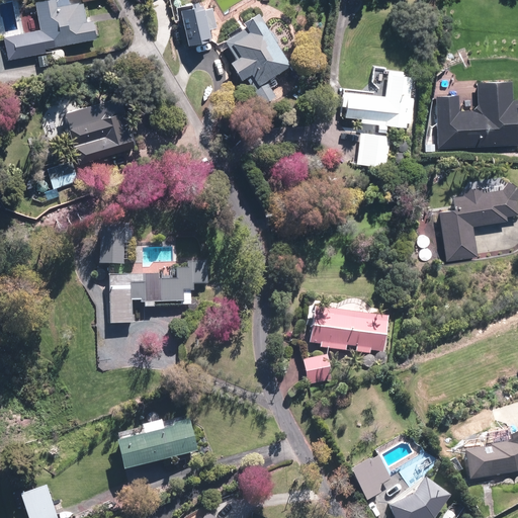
[(40,28),(3,35),(7,60),(47,53),(46,49),(99,38),(96,21),(88,22),(84,0),(81,0),(73,2),(72,0),(42,0),(35,1),(40,28)]
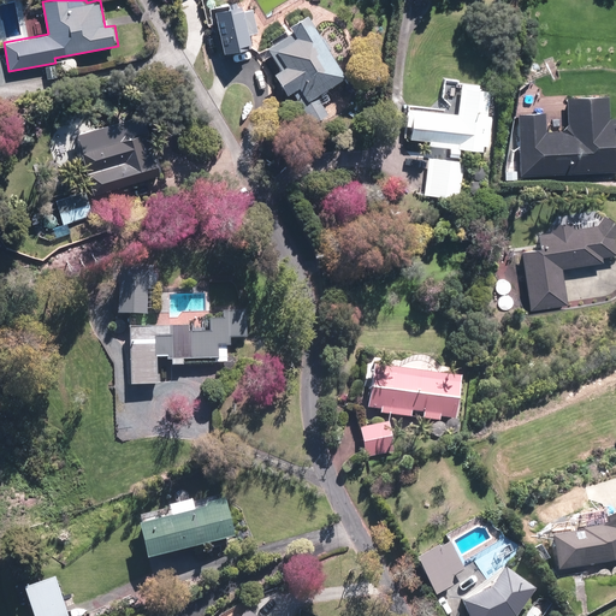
[(242,5),(215,12),(226,53),(253,47),(242,5)]
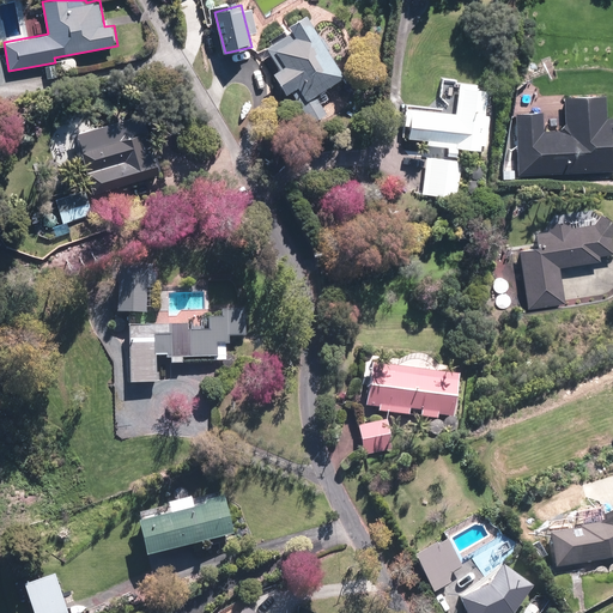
[(345,76),(309,14),(290,25),(293,31),(268,47),(280,67),(273,72),(286,93),(293,89),(313,121),(327,111),(316,93),(345,76)]
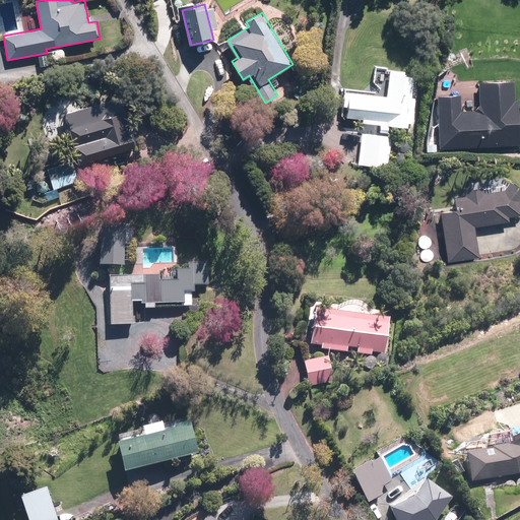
[(381,134),(362,132),(359,166),(389,168),(391,135),(388,135),(389,125),(413,127),(415,96),(411,96),(413,71),(390,69),(388,94),(346,90),(345,106),(349,106),(348,116),(365,118),(364,123),(382,125),(381,134)]
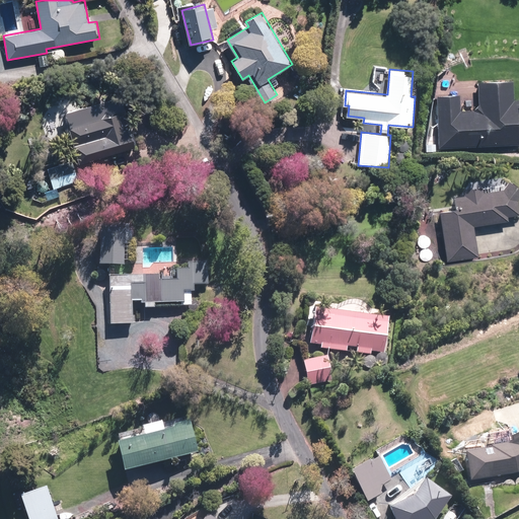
[(460,94),(437,95),(439,147),(518,144),(518,100),(514,101),(514,80),(479,81),(480,110),(460,112),(460,94)]
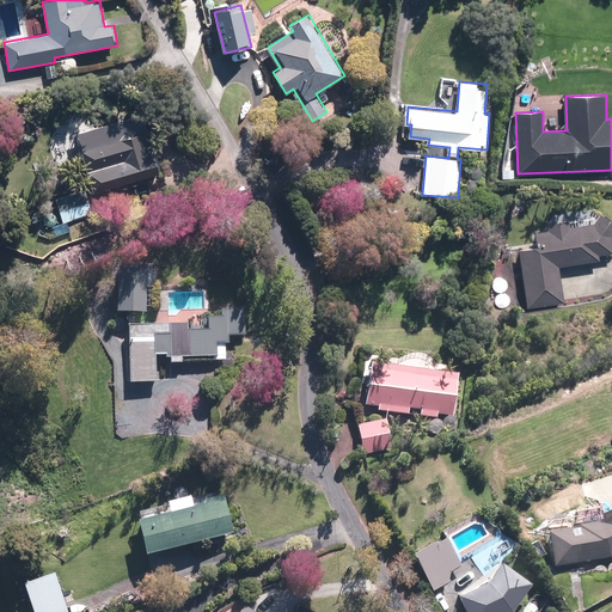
[(145,114),(80,130),(96,191),(160,175),(145,114)]
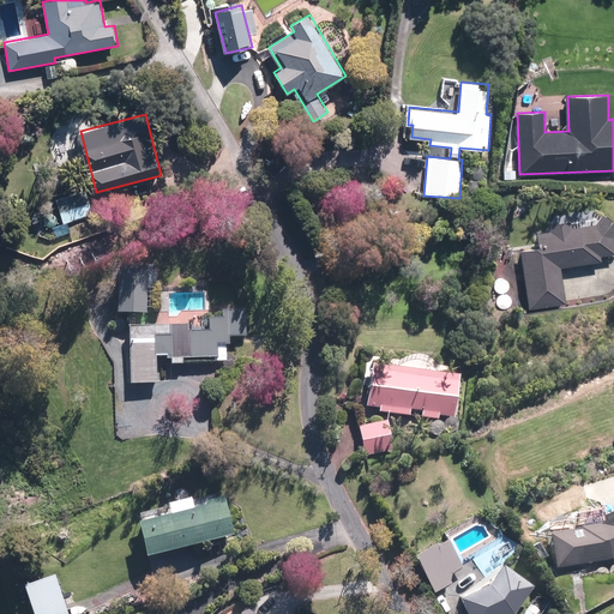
[(86,193),(58,202),(64,223),(92,215),(86,193)]
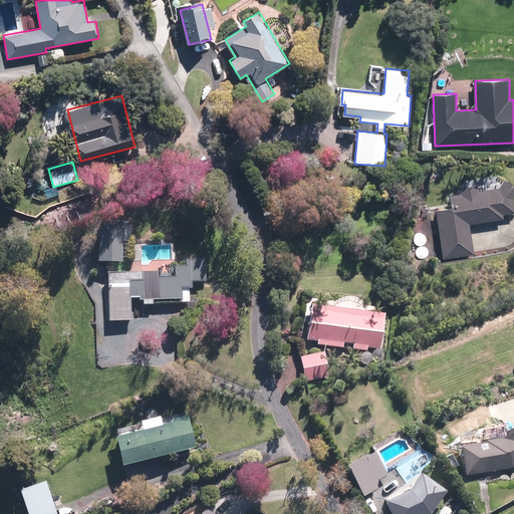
[(452,207),(436,208),(442,259),(473,255),(469,223),(503,218),(503,215),(513,213),(513,186),(505,180),(498,189),(479,192),(478,186),(461,188),(461,194),(451,195),(452,207)]
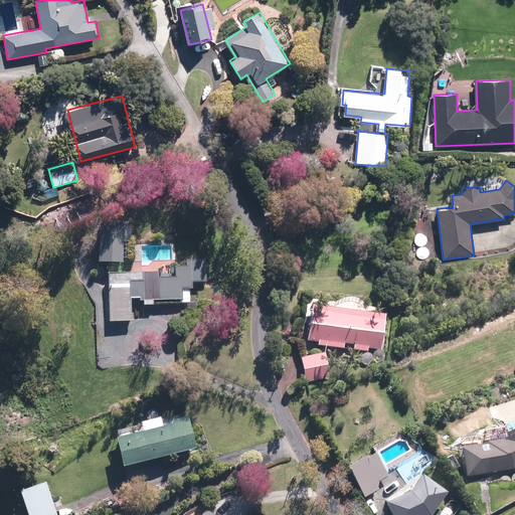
[(126,225),(101,224),(100,262),(125,263),(126,225)]
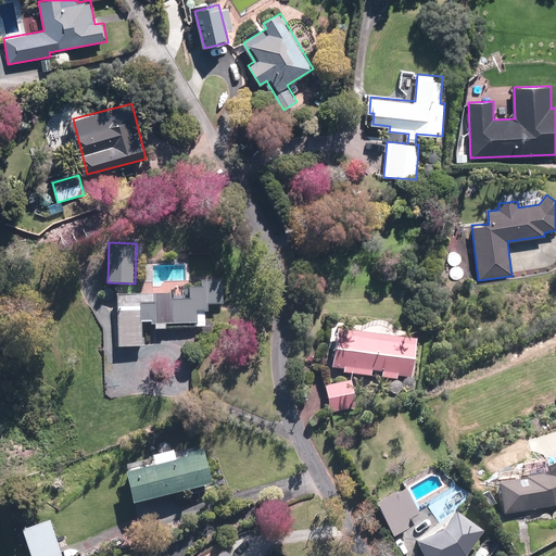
[(175,294),(118,295),(118,345),(143,344),(143,327),(194,327),(194,314),(211,314),(211,305),(227,305),(226,279),(201,279),(201,286),(189,286),(190,299),(175,299),(175,294)]
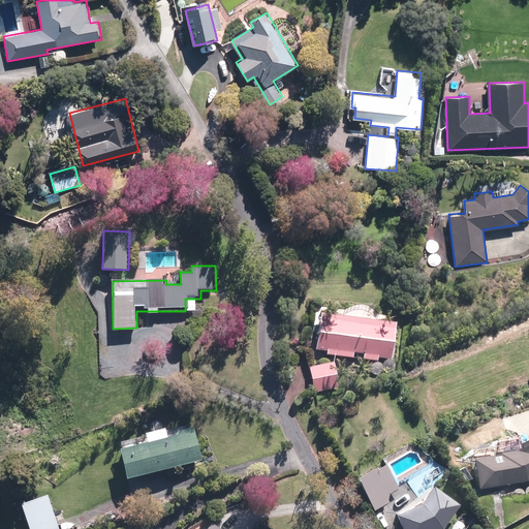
[(364,352),(364,360),(378,361),(378,358),(394,358),(397,322),(319,317),(317,349),(328,349),(328,354),(353,356),(354,351),(364,352)]
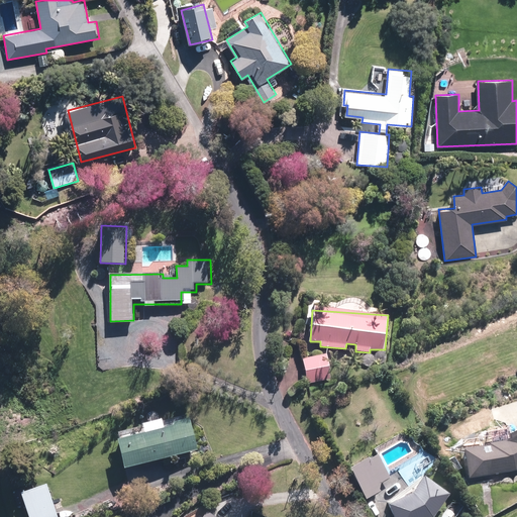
[(327,354),(304,358),(308,384),(332,380),(327,354)]
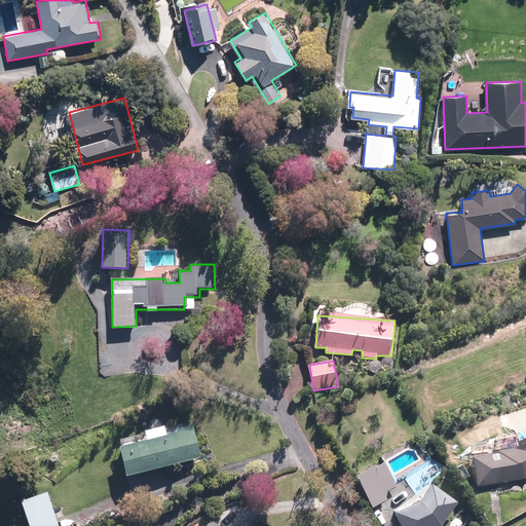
[(201,459),(193,425),(167,431),(165,424),(148,428),(150,436),(118,443),(126,476),(201,459)]
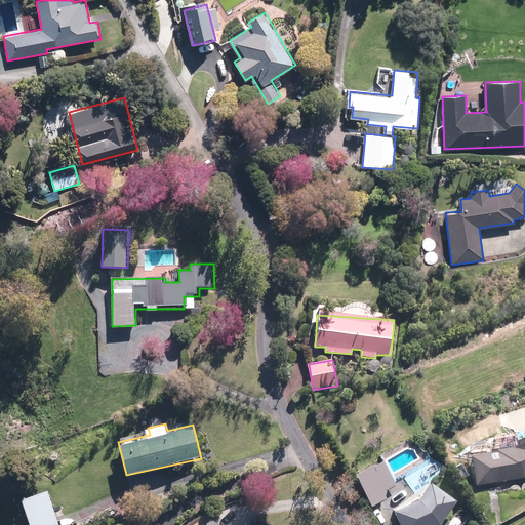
[(524,437),(518,441),(521,447),(499,450),(499,453),(473,457),(477,484),(524,476),(524,437)]
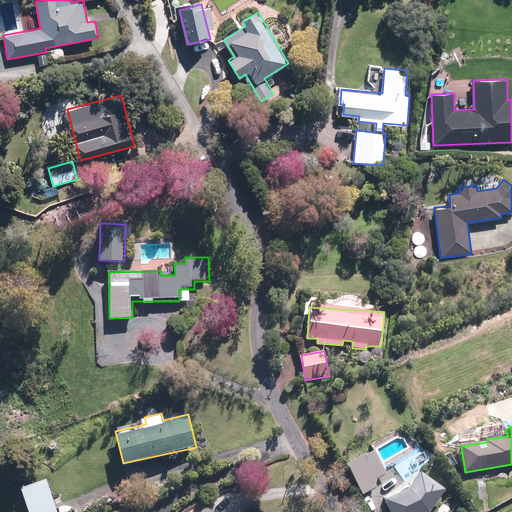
[(349,466),(364,493),(377,486),(372,477),(385,470),(375,451),(349,466)]
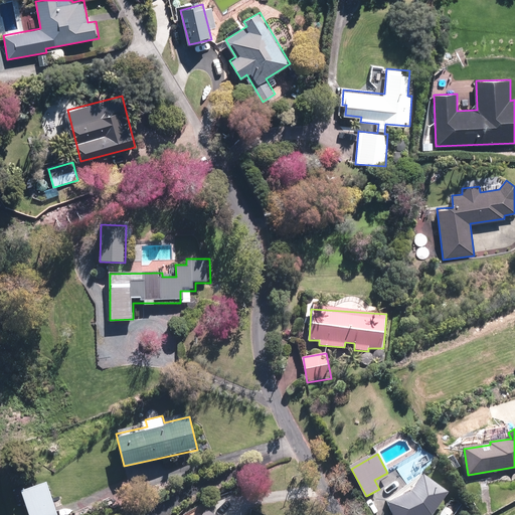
[(387,502),(392,514),(433,514),(448,491),(422,477),(413,491),(387,502)]
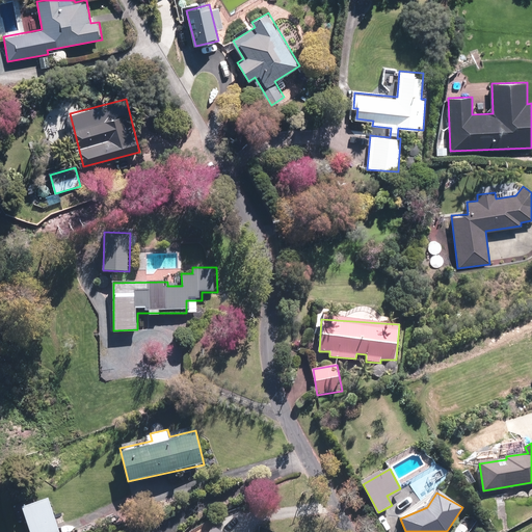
[(58,531),(49,497),(22,505),(29,531),(58,531)]
